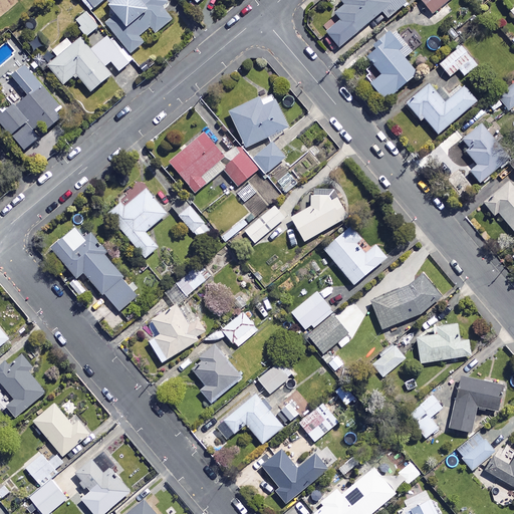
[(103,0),(82,0),(91,10),(103,0)]
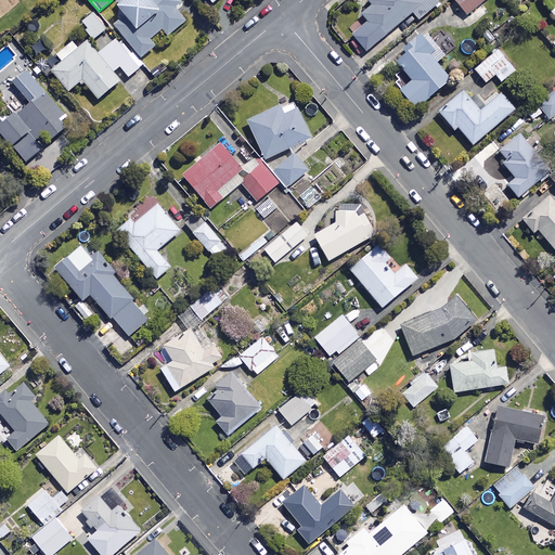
[(181,4),(177,0),(120,0),(114,7),(123,17),(113,26),(140,59),(155,47),(149,40),(162,29),(167,37),(184,22),(175,10),(181,4)]
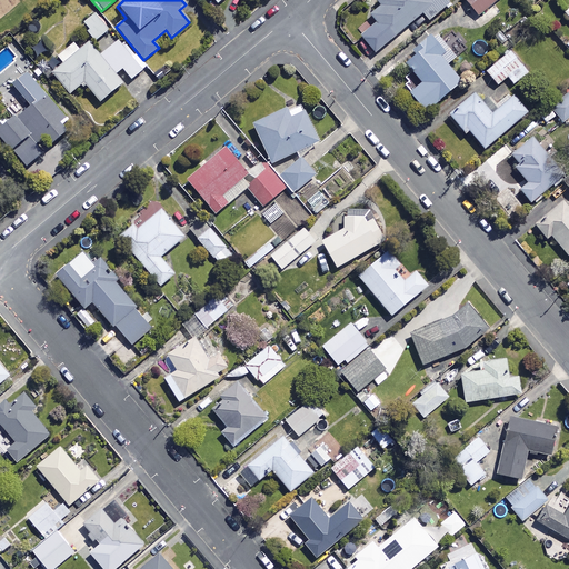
[(359,37),(372,53),(399,31),(405,37),(411,31),(407,26),(421,13),(427,21),(448,3),(445,0),(376,0),(379,5),(368,15),(376,23),(359,37)]
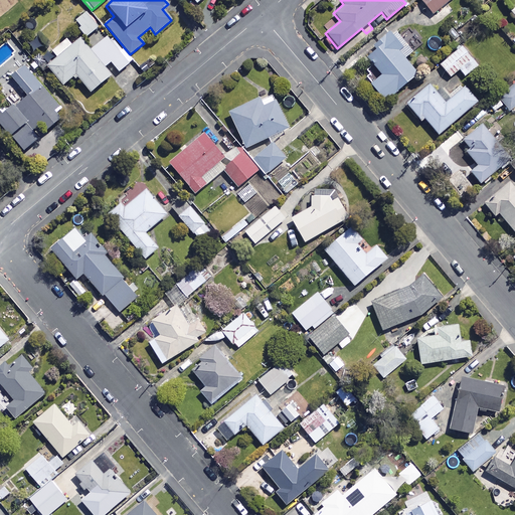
[(449,0),(419,0),(432,14),(449,0)]
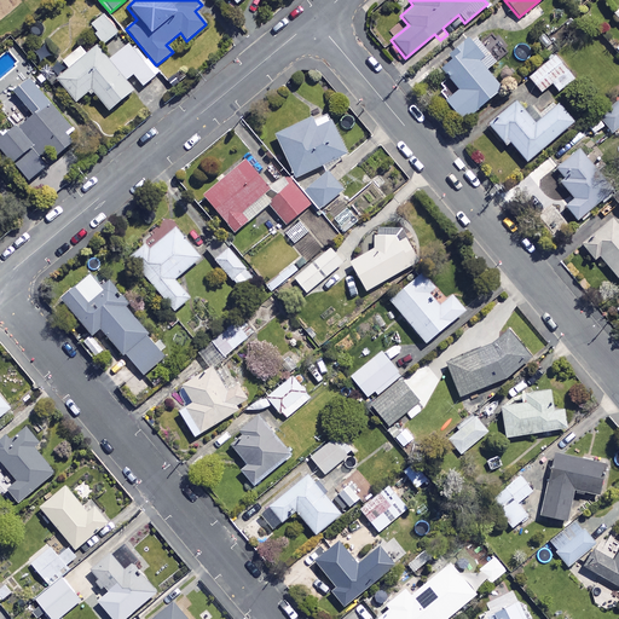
[(119,33),(104,15),(88,27),(103,45),(119,33)]
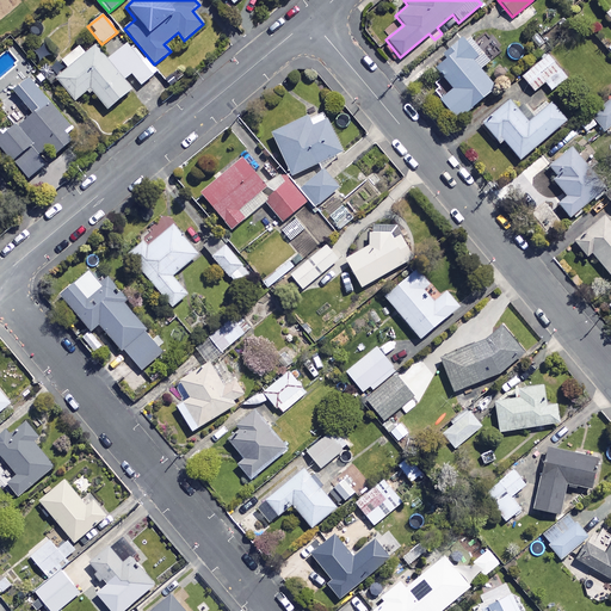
[(98,50),(88,38),(61,61),(67,68),(55,79),(74,100),(88,88),(106,110),(130,90),(123,80),(130,74),(140,86),(154,74),(121,32),(98,50)]
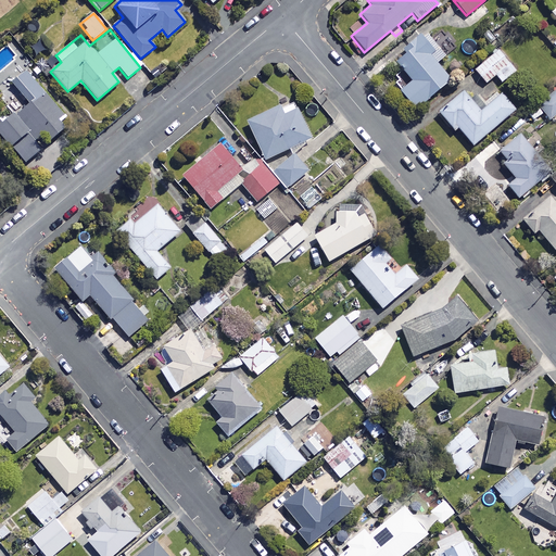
[(449,80),(436,64),(446,55),(430,37),(425,42),(420,37),(393,61),(426,99),(449,80)]
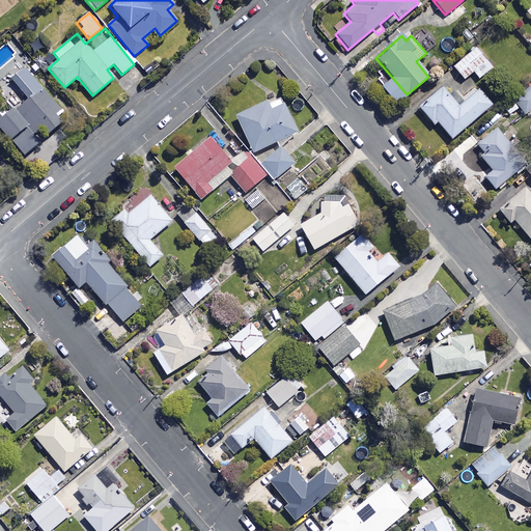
[(492,68),(474,49),(452,67),(464,81),(473,73),(478,80),(492,68)]
